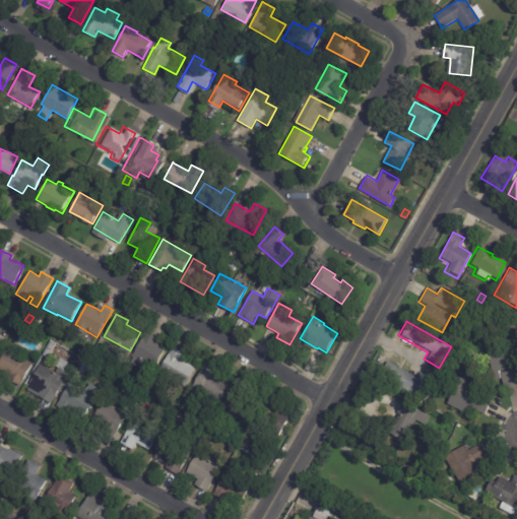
[(146,332),(157,338),(155,343),(166,348),(151,373),(140,366),(142,362),(131,355),(145,331),(146,332)]
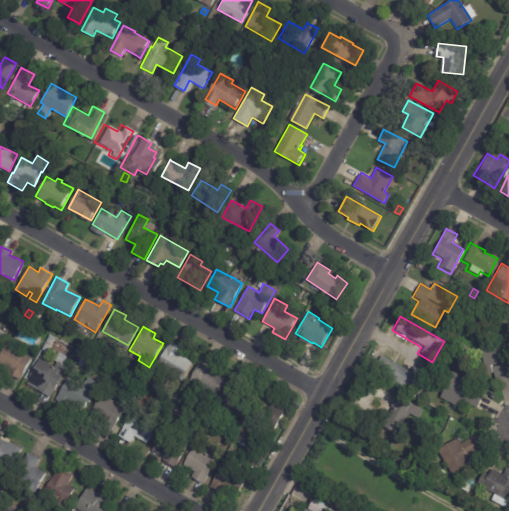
[(49,335),(54,338),(50,344),(45,342),(49,335)]
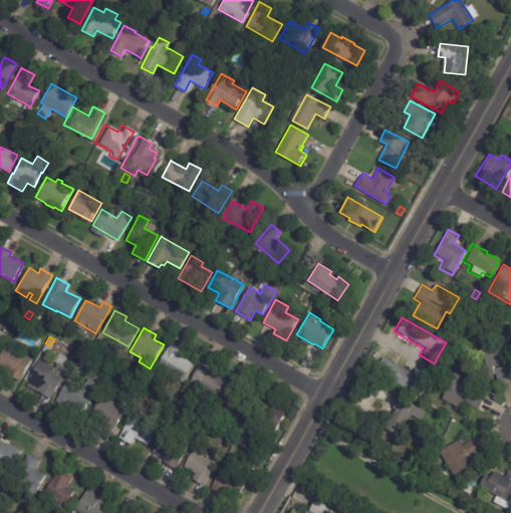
[(508,344),(510,354),(510,369),(508,370),(506,361),(487,366),(490,375),(484,376),(477,346),(507,338),(508,344)]
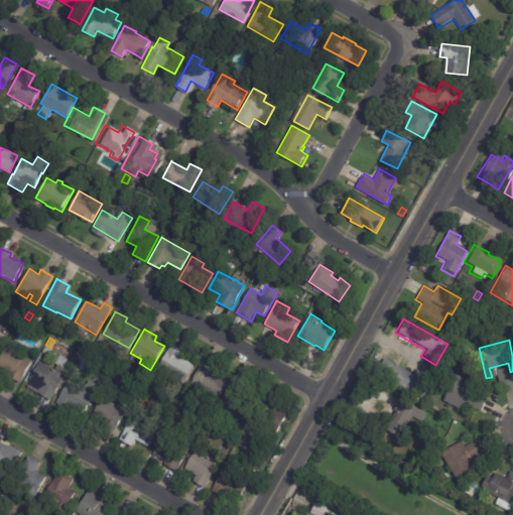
[(170,344),(183,351),(179,357),(195,365),(184,384),(169,376),(163,387),(151,380),(157,370),(156,369),(170,344)]
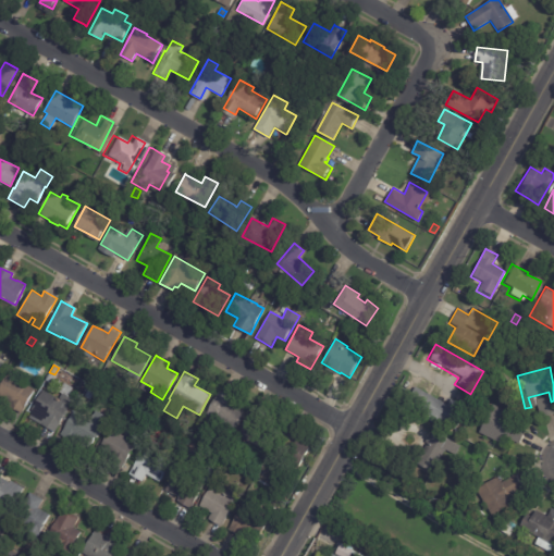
[(9,373),(20,379),(19,381),(35,390),(24,409),(7,399),(0,396),(0,386),(8,372),(9,373)]
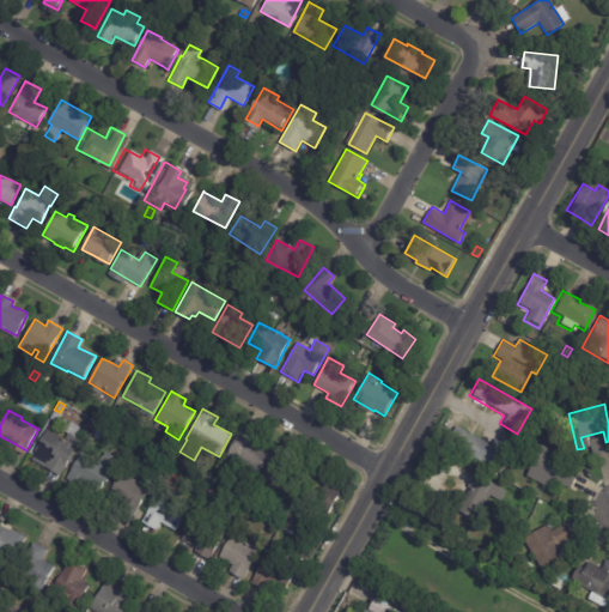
[(54,411),(60,413),(56,422),(50,418),(54,411)]
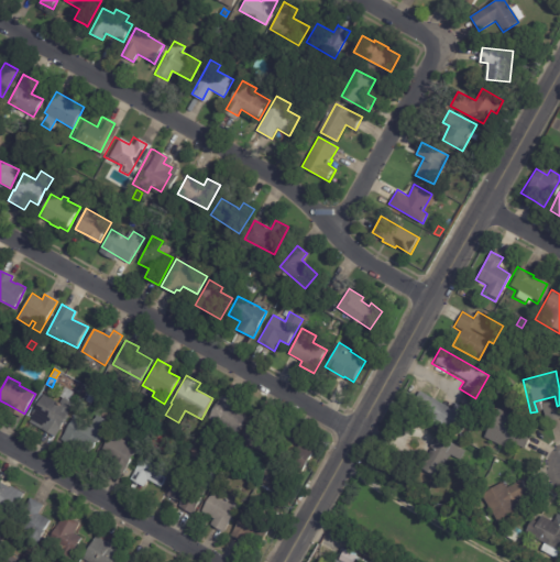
[(92,397),(88,403),(84,399),(88,393),(92,396),(92,397)]
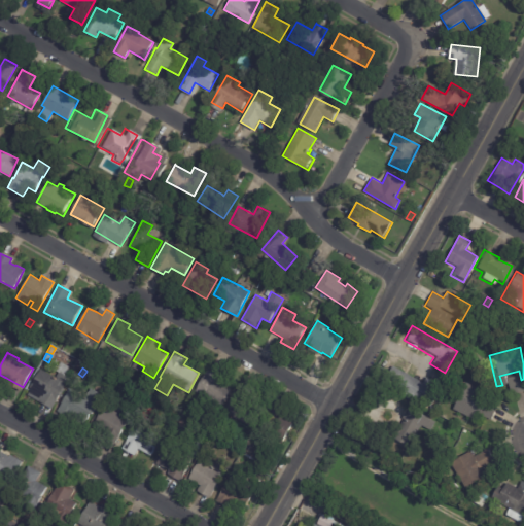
[(400,374),(419,384),(422,378),(439,386),(427,407),(381,382),(389,367),(400,374)]
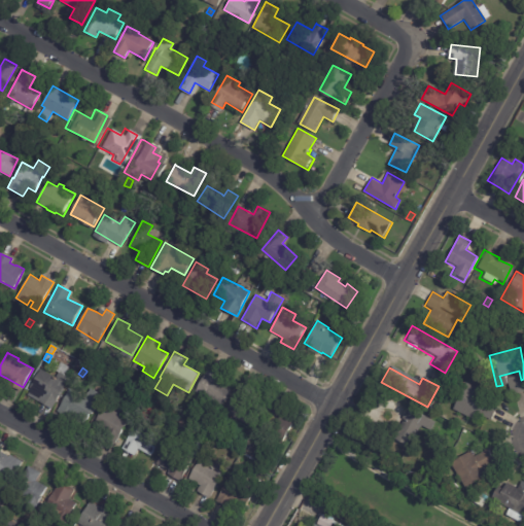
[(54,376),(56,378),(59,372),(70,378),(53,409),(39,401),(41,399),(29,392),(31,388),(30,388),(40,369),(54,376)]
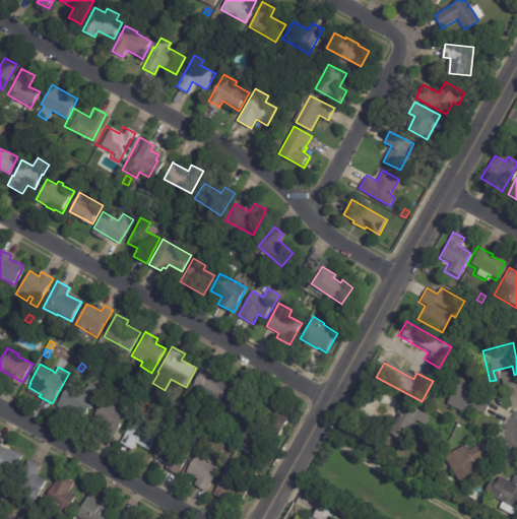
[(204,365),(216,371),(214,375),(219,378),(220,377),(224,379),(223,381),(228,383),(217,402),(207,397),(208,396),(191,386),(203,364),(204,365)]
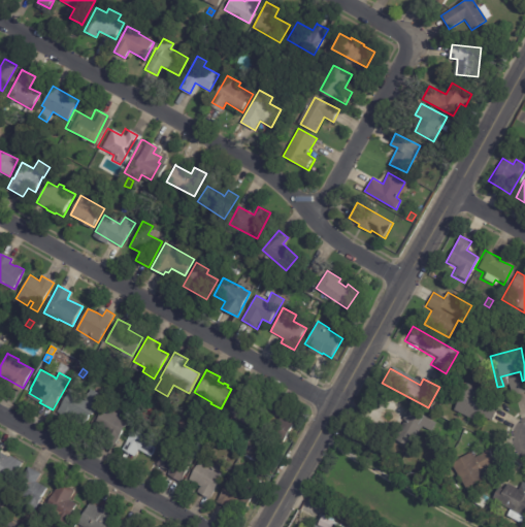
[(91,379),(93,374),(99,377),(97,383),(91,380),(91,379)]
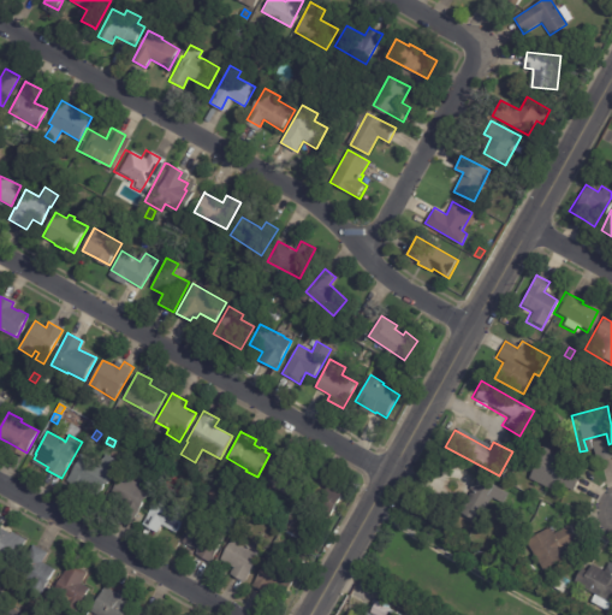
[(607,453),(608,456),(592,461),(587,443),(604,438),(607,453)]
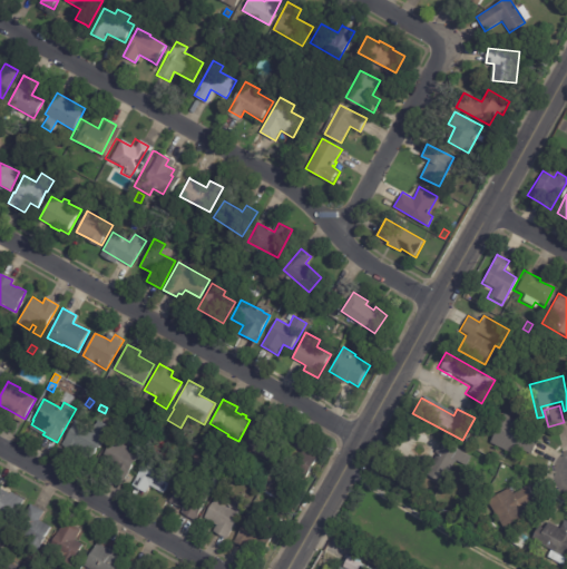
[(535,441),(528,454),(512,447),(507,459),(485,448),(501,414),(525,425),(521,432),(536,440),(535,441)]
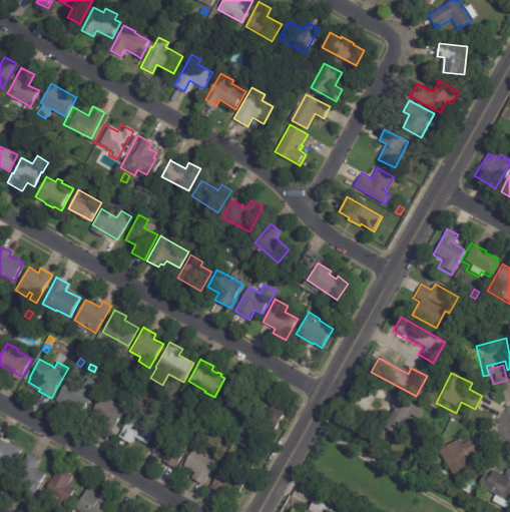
[(232,377),(243,383),(240,389),(255,397),(244,416),(227,407),(226,410),(215,405),(230,376),(232,377)]
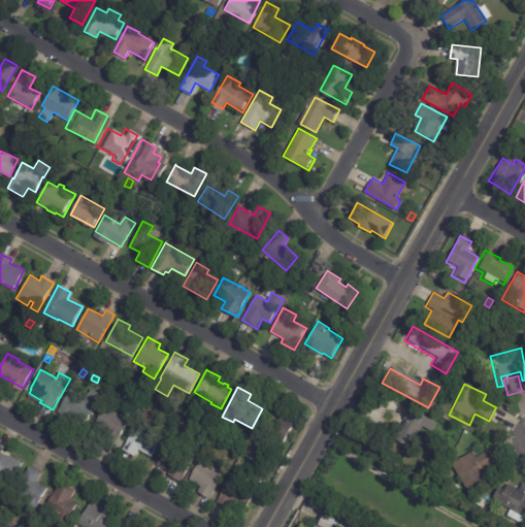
[(67,418),(58,412),(70,390),(86,399),(91,389),(101,395),(94,408),(95,409),(88,422),(73,414),(70,420),(67,418)]
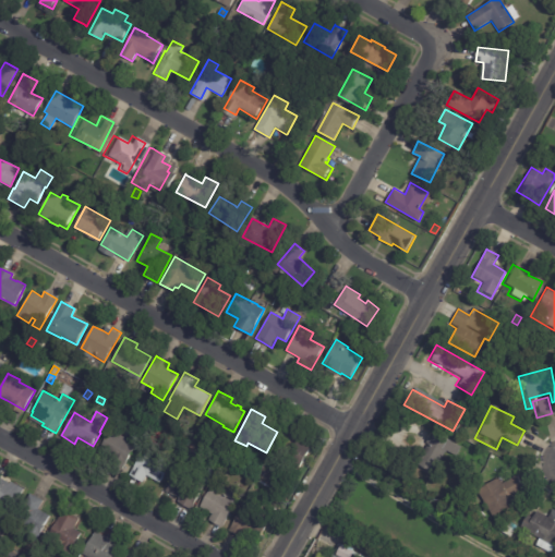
[(122,470),(108,462),(112,455),(100,447),(109,431),(125,438),(129,432),(140,437),(122,470)]
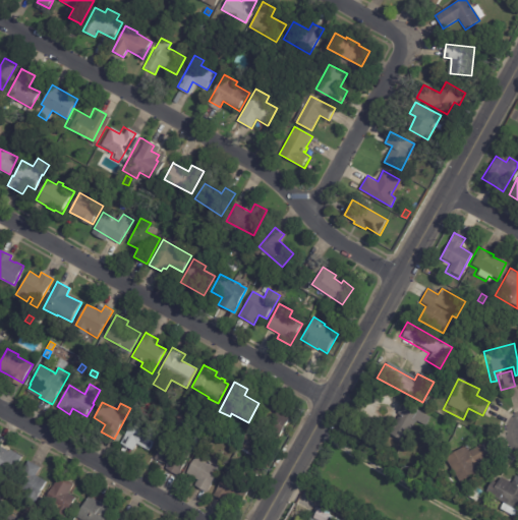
[(276,405),(279,407),(277,410),(283,413),(287,414),(287,415),(290,417),(281,437),(257,424),(270,402),(276,405)]
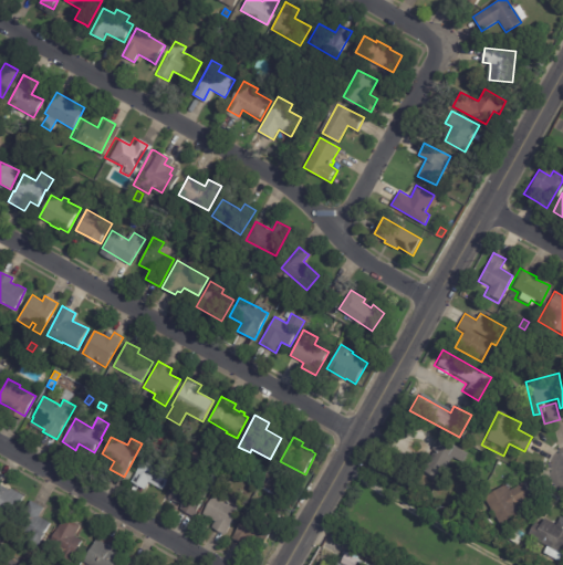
[(418,472),(436,440),(462,454),(457,464),(447,459),(434,481),(418,472)]
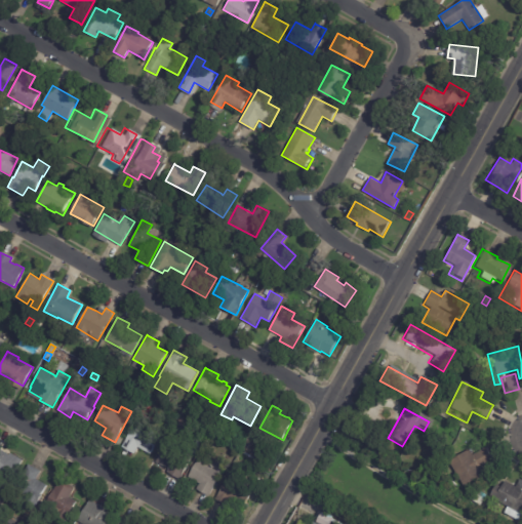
[(131,452),(121,446),(135,422),(161,439),(151,454),(138,447),(133,454),(131,452)]
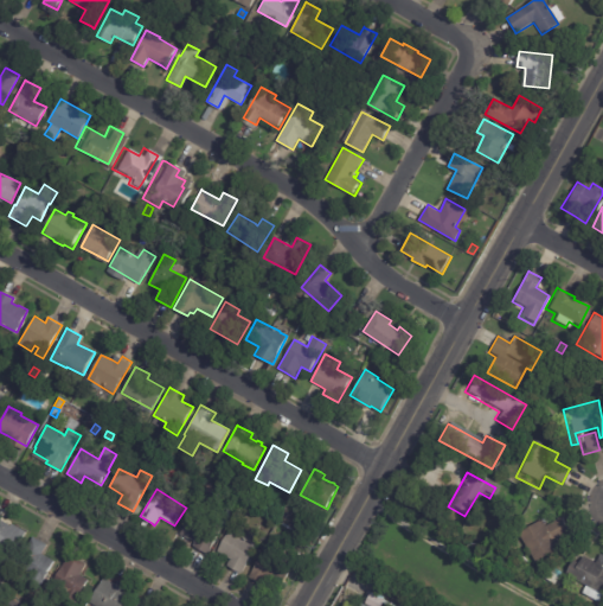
[(213,522),(224,528),(207,555),(193,546),(196,543),(179,533),(198,502),(211,510),(206,517),(213,522)]
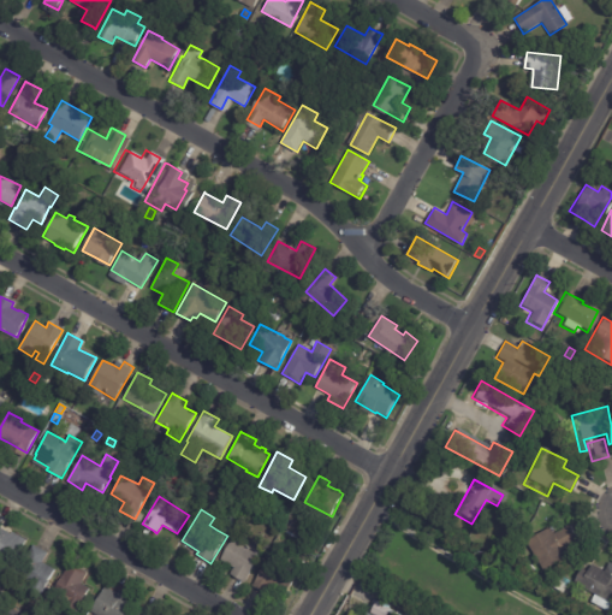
[(565,528),(572,540),(557,550),(562,557),(538,572),(521,542),(544,528),(548,534),(564,525),(565,528)]
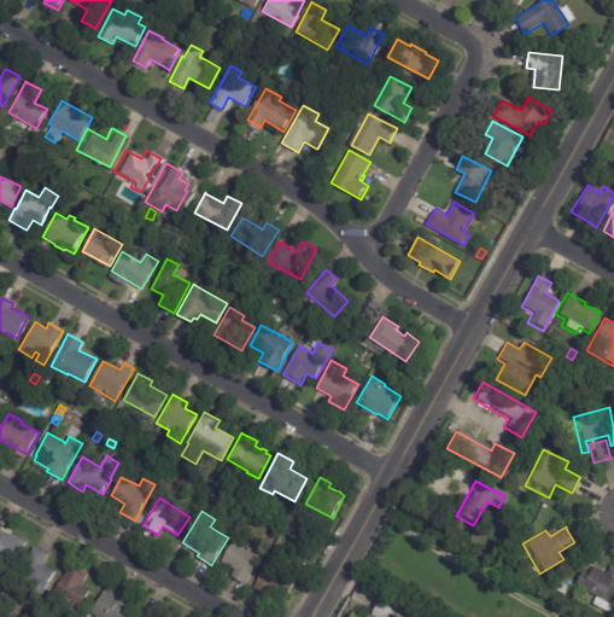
[(0,529),(5,531),(12,535),(12,534),(28,541),(16,563),(0,554),(0,529)]
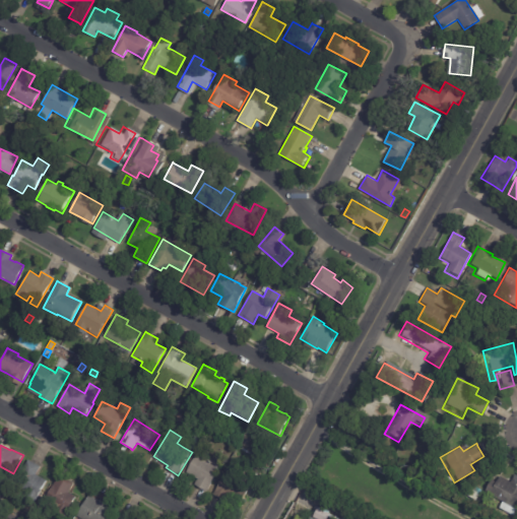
[(203,490),(194,484),(197,479),(186,472),(196,453),(220,467),(207,492),(203,490)]
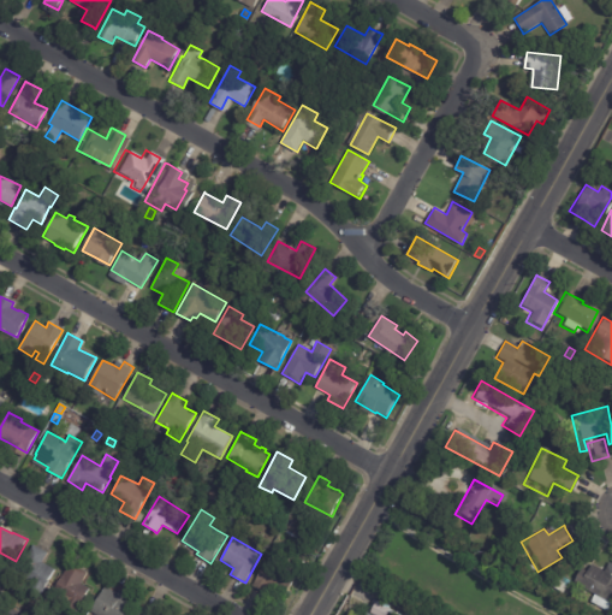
[(34,545),(48,553),(43,562),(57,569),(47,589),(18,574),(34,545)]
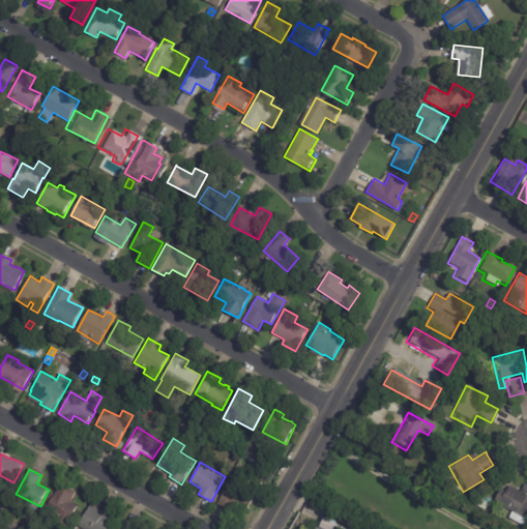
[(232,481),(258,496),(249,512),(234,504),(231,510),(217,503),(230,480),(232,481)]
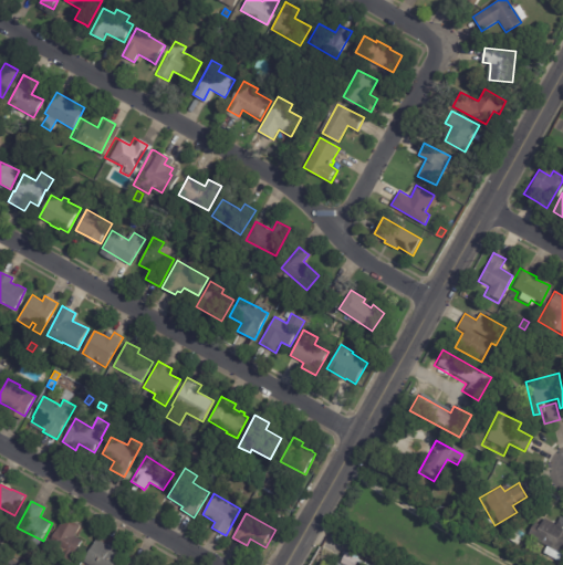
[(63,518),(80,526),(74,536),(83,541),(70,564),(59,560),(63,552),(50,544),(63,518)]
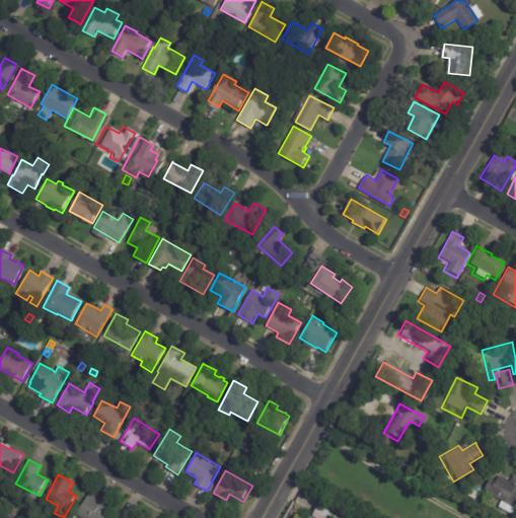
[(444,474),(448,479),(444,483),(440,477),(444,474)]
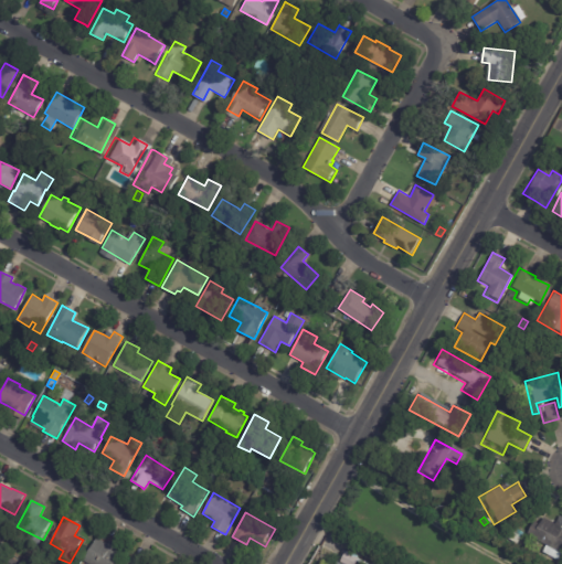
[(559,519),(561,520),(561,544),(553,561),(538,552),(541,545),(521,534),(529,522),(534,524),(539,518),(550,524),(554,517),(559,519)]
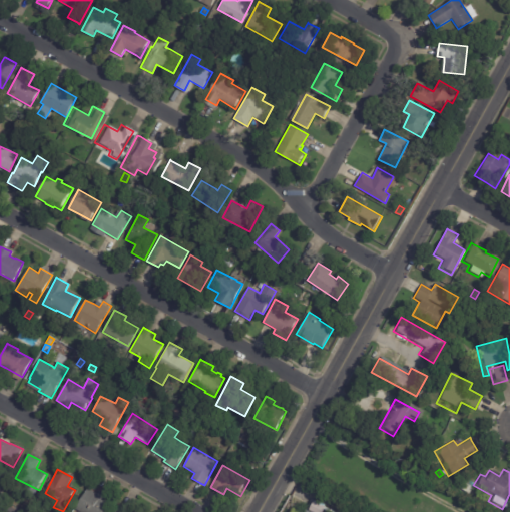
[(96,493),(97,493),(99,490),(114,499),(107,511),(79,511),(75,509),(87,488),(96,493)]
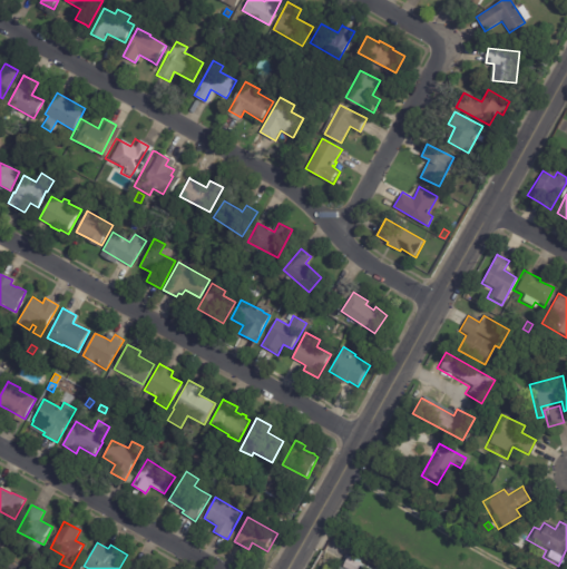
[(357,557),(367,561),(362,568),(338,568),(344,559),(349,561),(352,555),(357,557)]
